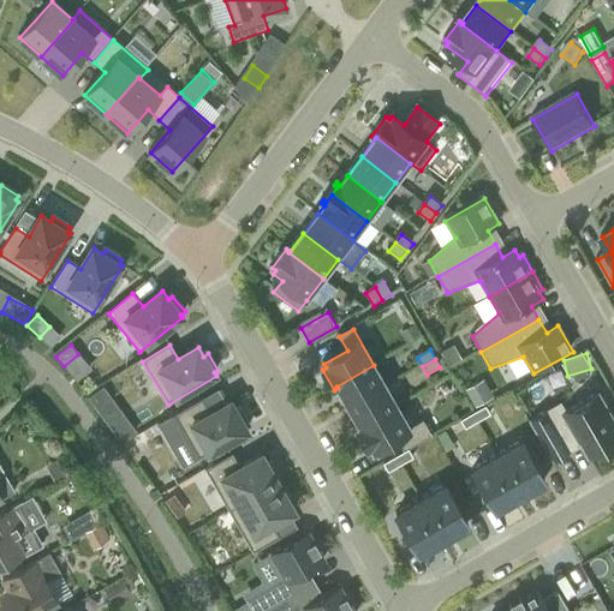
[(349,408),(386,387),(374,365),(337,387),(338,388),(349,408)]
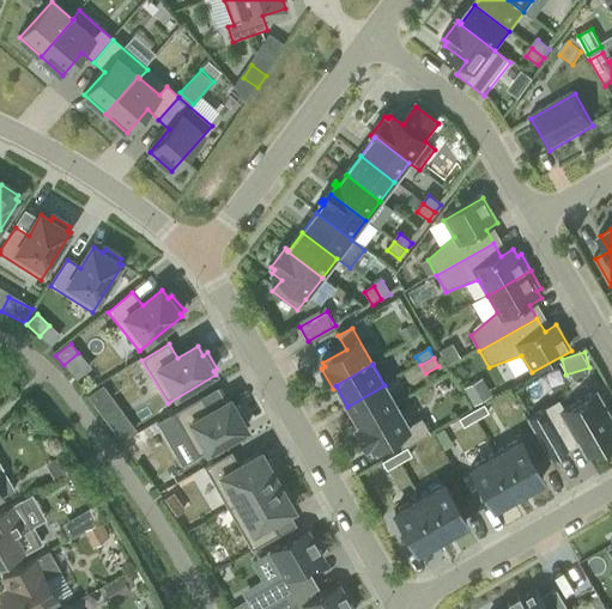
[(359,427),(397,406),(385,385),(347,407),(359,426),(359,427)]
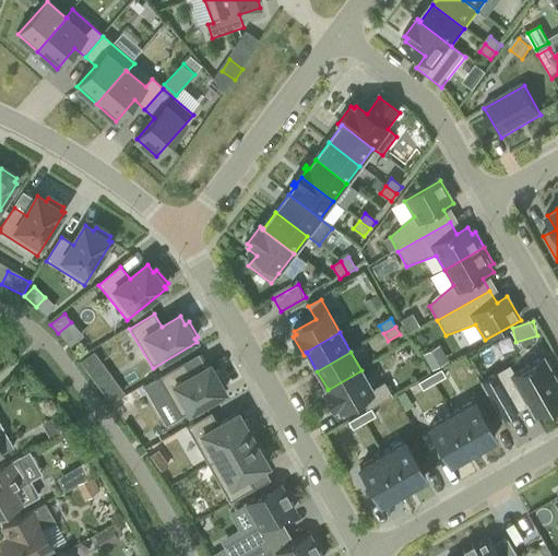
[(530,407),(536,418),(557,406),(557,385),(545,362),(515,378),(511,370),(483,387),(503,423),(530,407)]
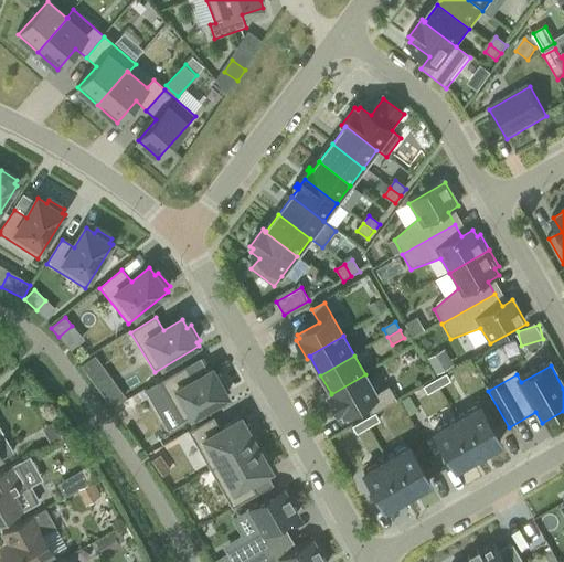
[(160,382),(183,423),(229,398),(226,394),(230,392),(221,377),(217,379),(212,370),(194,381),(187,368),(160,382)]
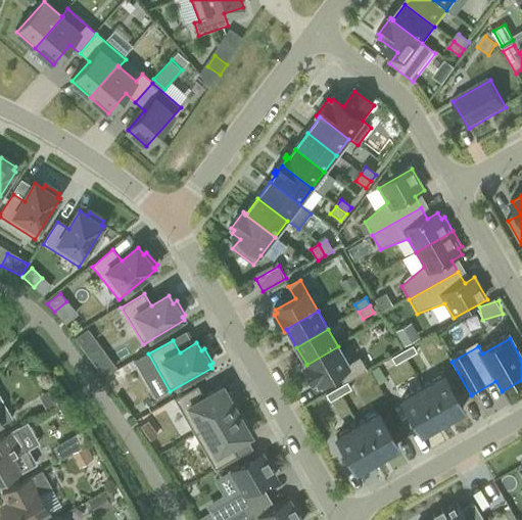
[(116,370),(98,343),(86,353),(95,366),(104,379),(116,370)]
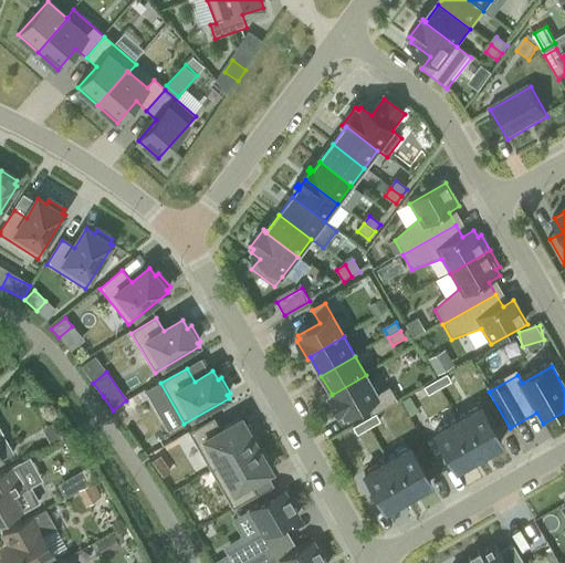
[(378,395),(366,375),(332,395),(332,394),(328,396),(338,415),(343,414),(344,417),(365,405),(373,417),(398,403),(389,388),(378,395)]
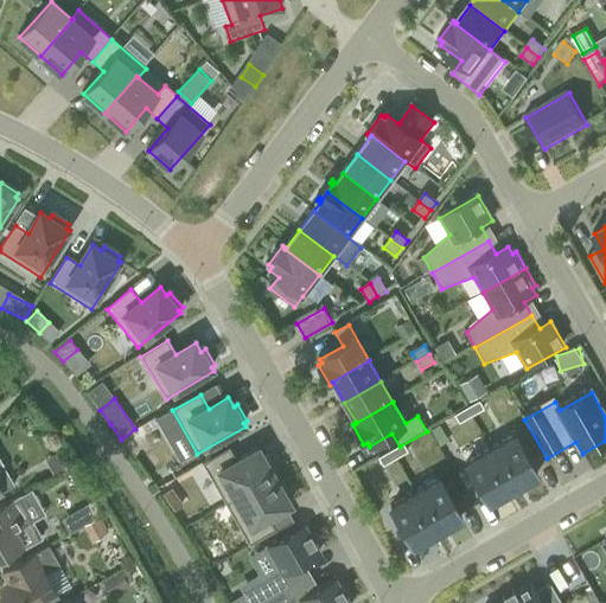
[(480,402),(467,409),(472,417),(485,410),(480,402)]
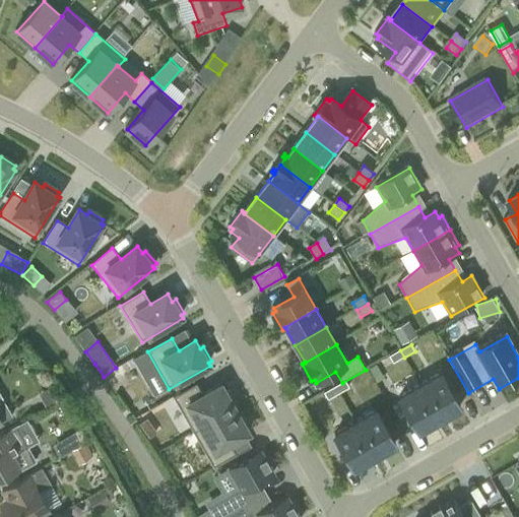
[(404,358),(400,350),(390,357),(394,364),(404,358)]
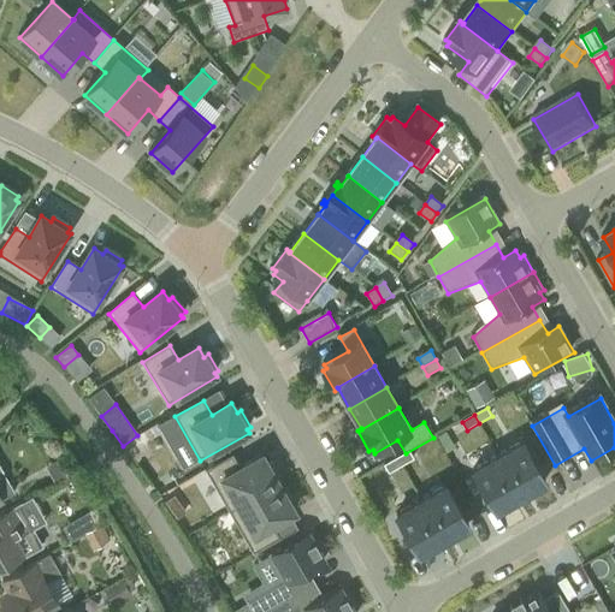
[(547,485),(524,444),(500,458),(522,498),(547,485)]
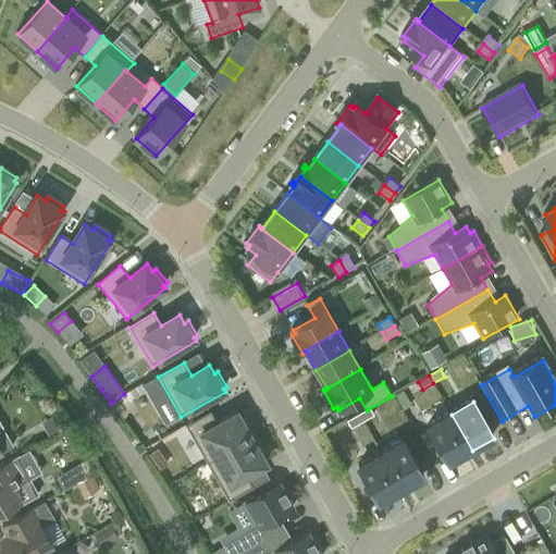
[(371,409),(359,416),(363,423),(375,417),(371,409)]
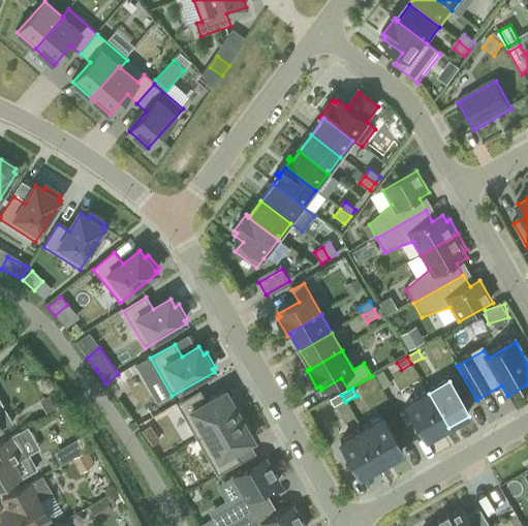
[(243,415),(234,399),(229,401),(225,393),(207,403),(200,392),(177,405),(197,441),(243,415)]
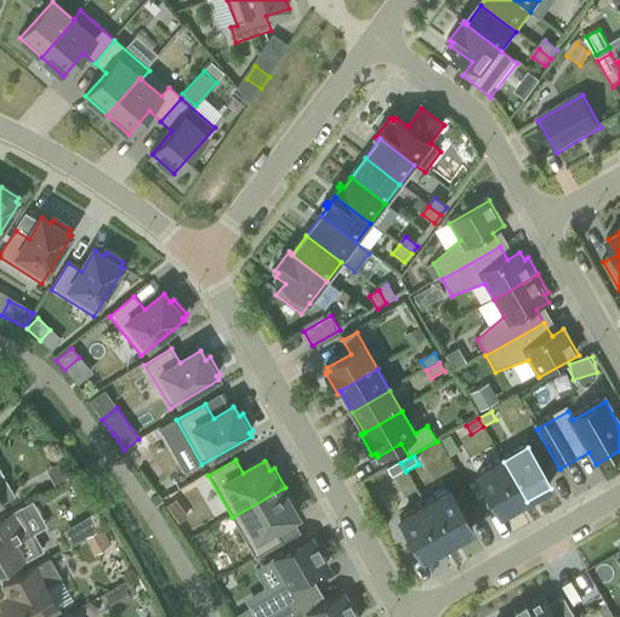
[(527,502),(504,462),(478,476),(501,516),(527,502)]
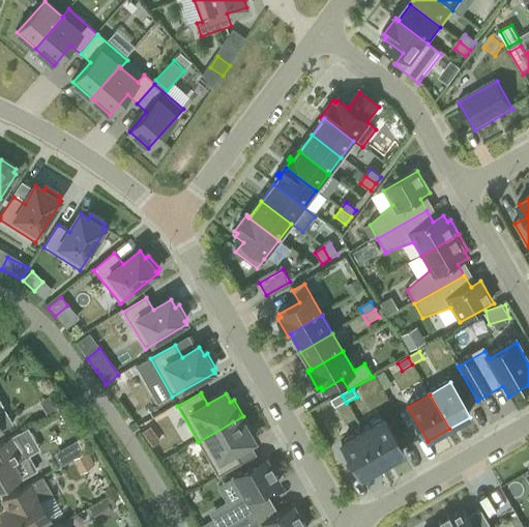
[(346,403),(342,396),(331,402),(335,409),(346,403)]
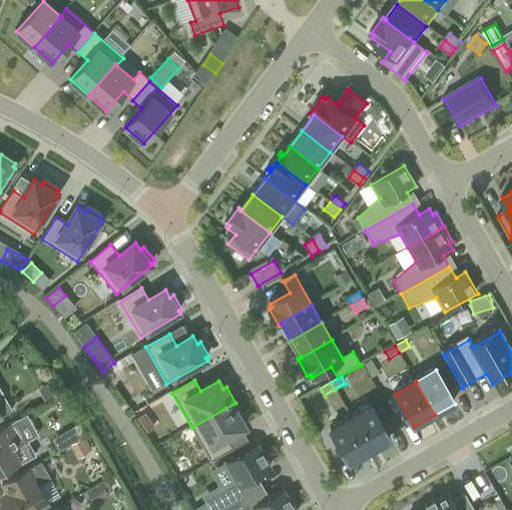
[(0,419),(13,412),(0,389),(0,419)]
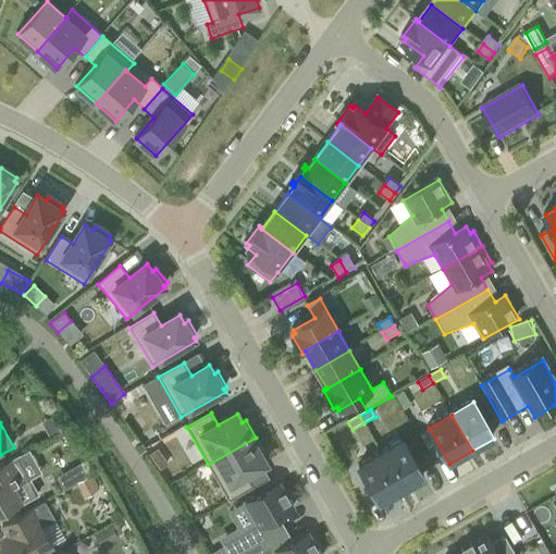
[(247,477),(267,466),(261,457),(266,455),(256,438),(208,465),(230,503),(255,489),(247,477)]
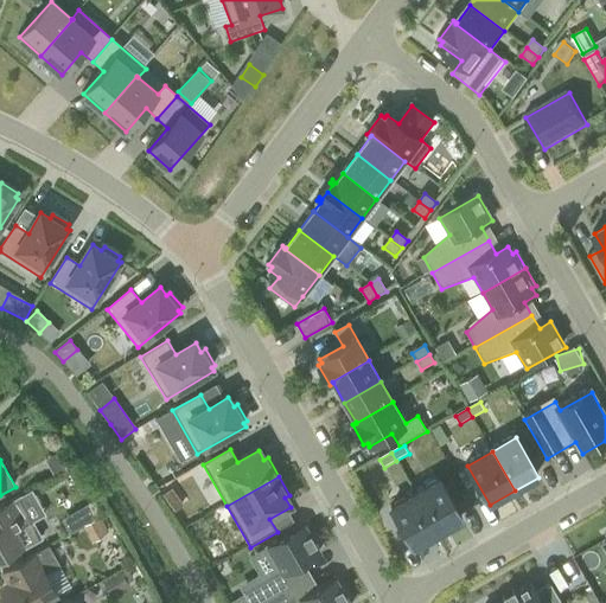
[(463,520),(440,481),(416,495),(439,534),(463,520)]
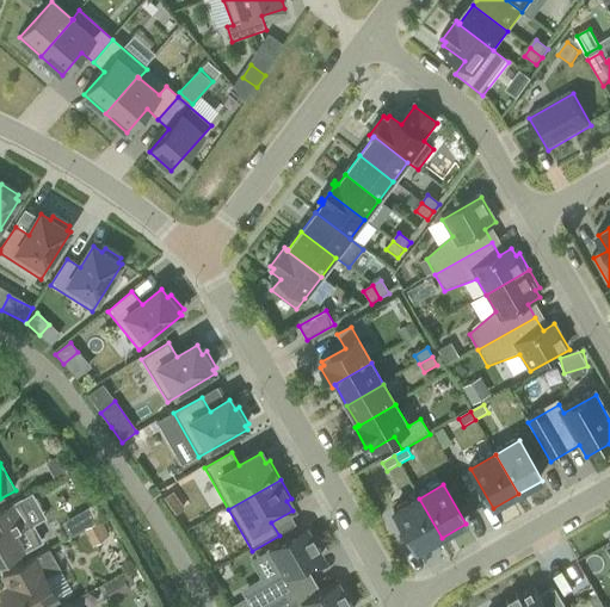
[(173,494),(165,501),(176,516),(185,511),(173,494)]
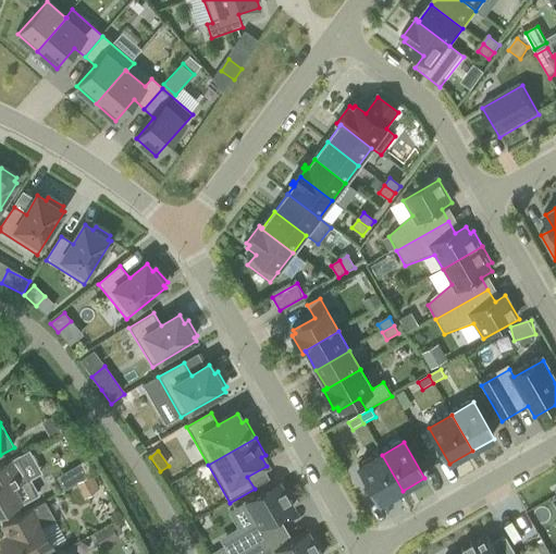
[(403,491),(382,455),(359,467),(380,504),(403,491)]
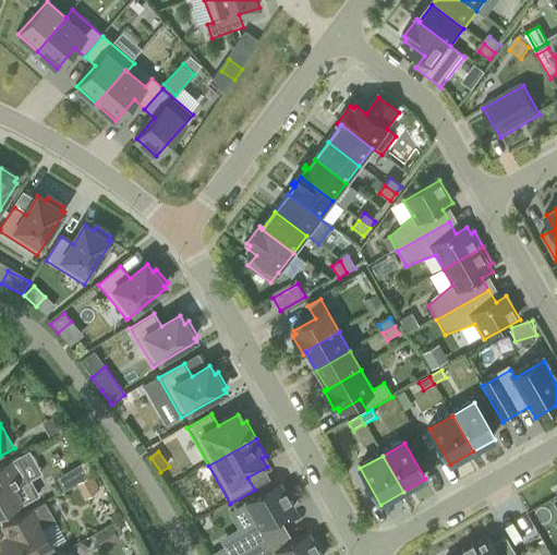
[(23,508),(40,497),(19,459),(0,469),(0,516),(21,505),(23,508)]
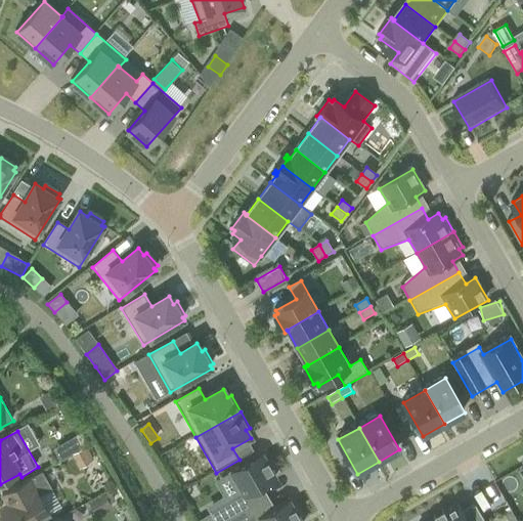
[(79,470),(93,463),(80,435),(55,447),(61,462),(73,457),(79,470)]
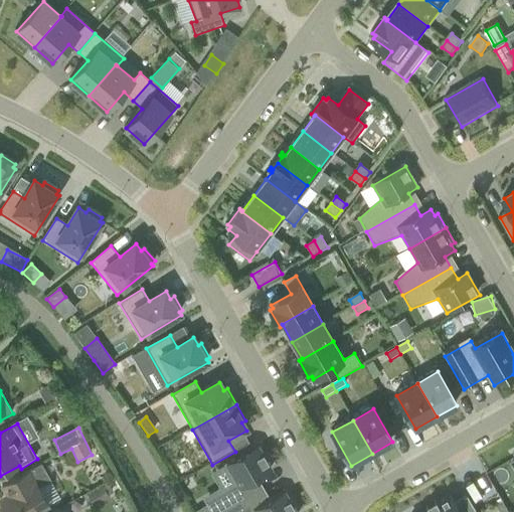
[(226,511),(266,490),(259,479),(273,471),(260,448),(227,466),(239,486),(207,504),(208,506),(199,511),(226,511)]
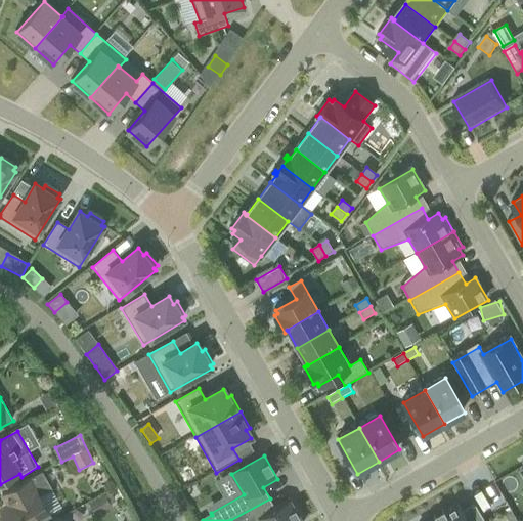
[(3,494),(9,506),(0,511),(6,520),(39,520),(48,516),(38,498),(52,490),(42,473),(3,494)]
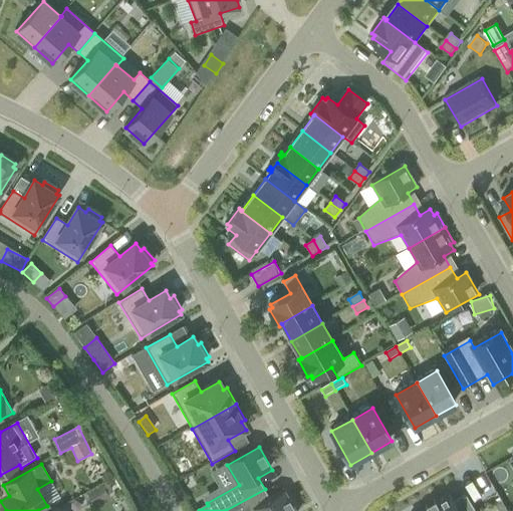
[(271,501),(265,489),(226,510),(295,510),(285,493),(271,501)]
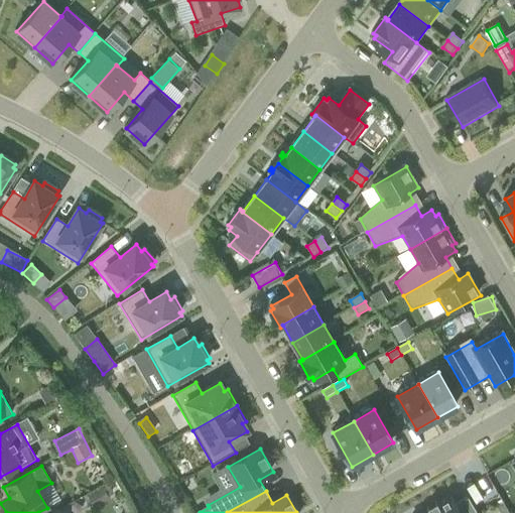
[(476,512),(468,497),(455,505),(451,498),(436,505),(435,503),(434,504),(435,505),(428,509),(427,508),(426,509),(427,511),(424,512),(476,512)]
